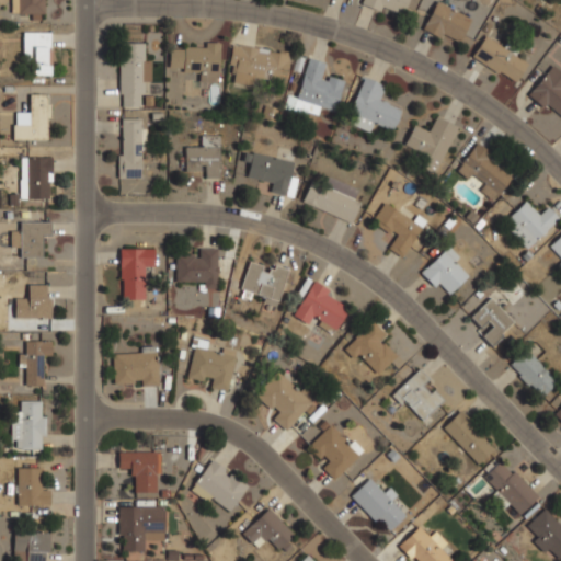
[(42,0),(10,0),(10,15),(42,15),(42,0)]
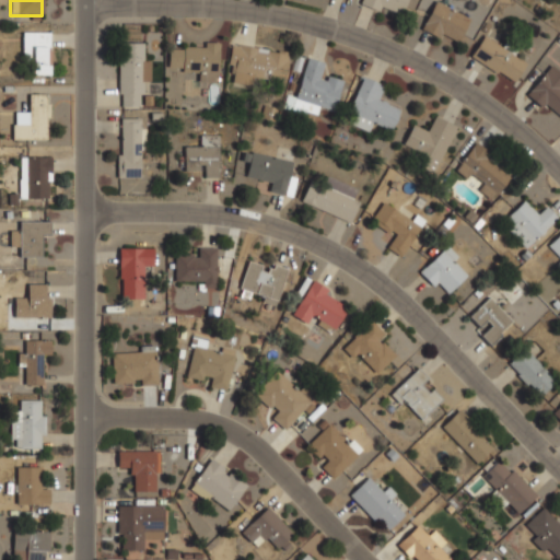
[(401,0),(361,0),(360,7),(380,11),(381,7),(399,11),(401,0)]
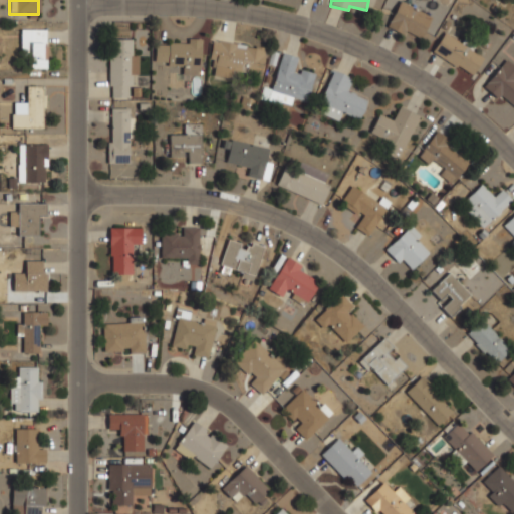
[(398,0),(387,27),(418,41),(430,14),(398,0)]
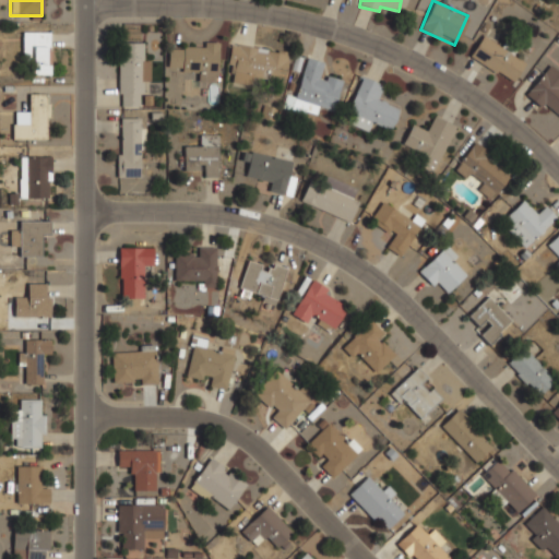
[(50,74),(50,32),(22,32),(22,60),(31,60),(31,74),(50,74)]
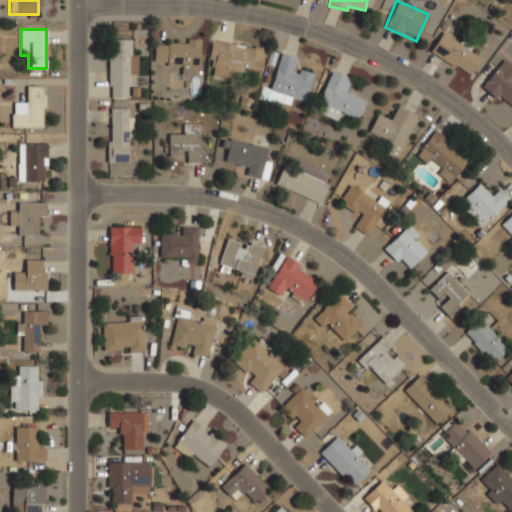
[(481,54),(440,32),(429,52),(470,75),(481,54)]
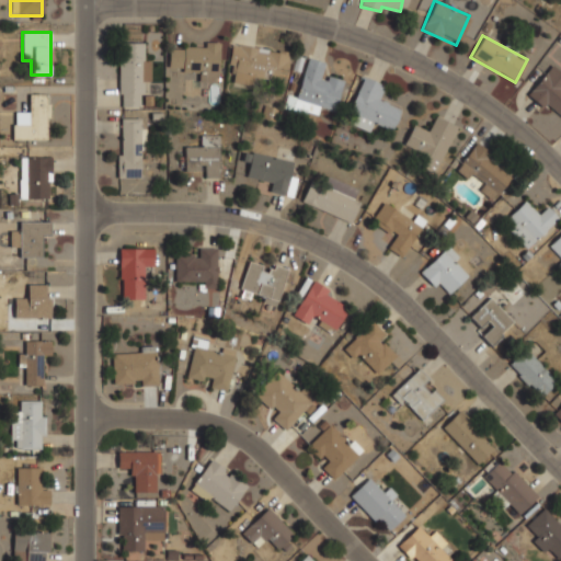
[(118,106),(139,106),(139,94),(149,94),(149,54),(144,54),(144,43),(118,43),(118,106)]
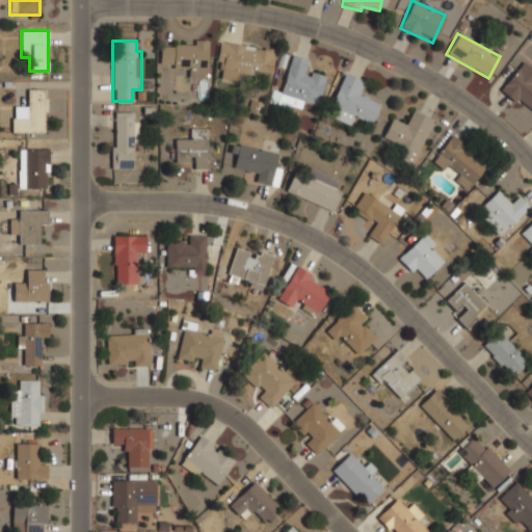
[(222,68),(221,78),(237,80),(238,72),(269,76),(273,48),(218,41),(215,67),(222,68)]
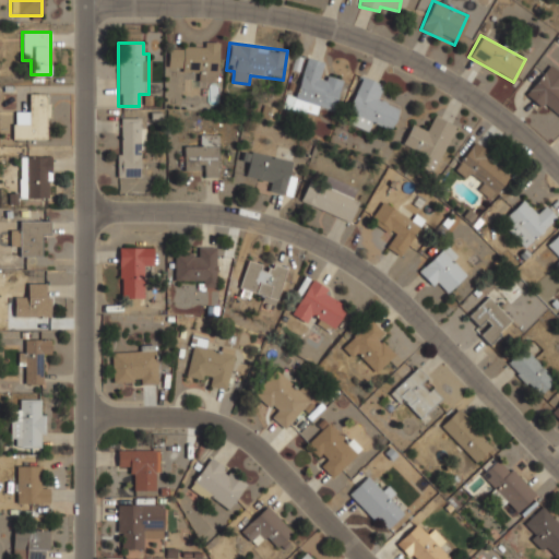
[(217,81),(218,45),(168,45),(167,69),(194,70),(193,81),(217,81)]
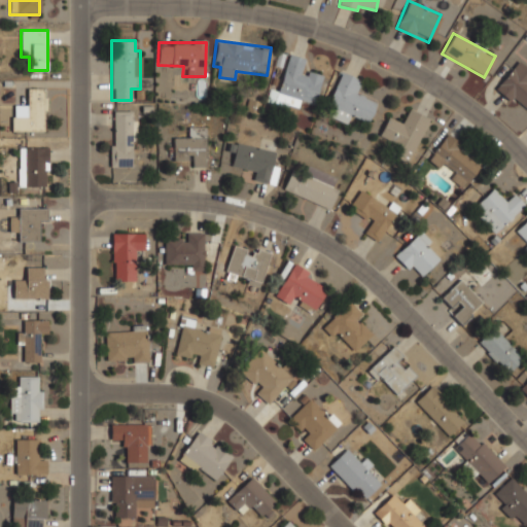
[(317,104),(323,73),(303,69),(305,58),(287,54),(278,94),(269,92),(267,101),(299,108),(300,100),(317,104)]
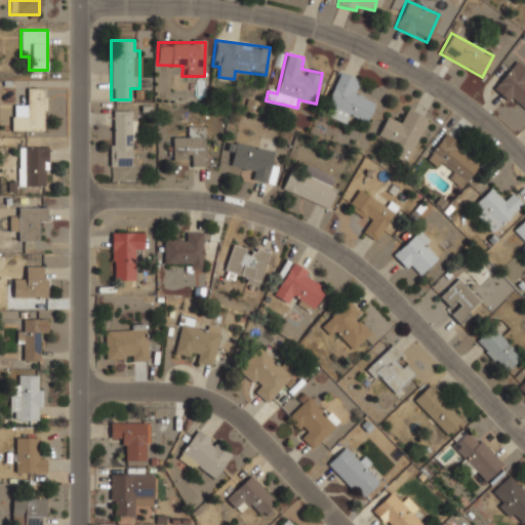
[(524,110),(524,67),(517,59),(492,86),(522,114),(524,110)]
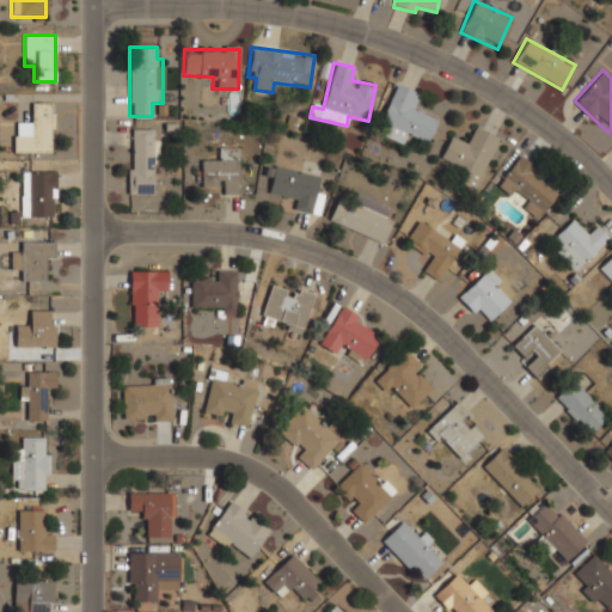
[(427,142),(438,117),(414,108),(420,92),(395,83),(379,123),(427,142)]
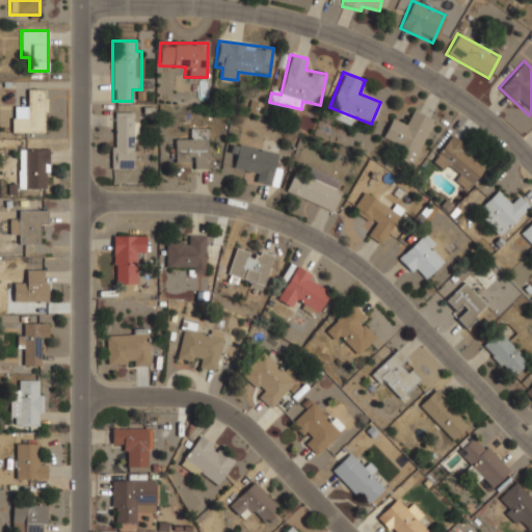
[(11,132),(46,132),(47,88),(25,88),(25,107),(11,107),(11,132)]
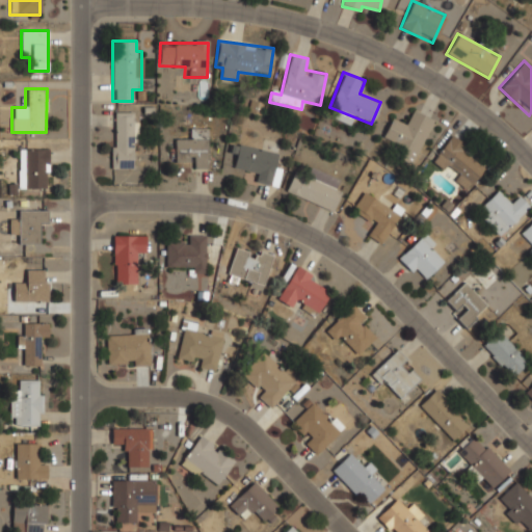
[(432,117),(409,108),(403,124),(391,117),(380,140),(416,156),(432,117)]
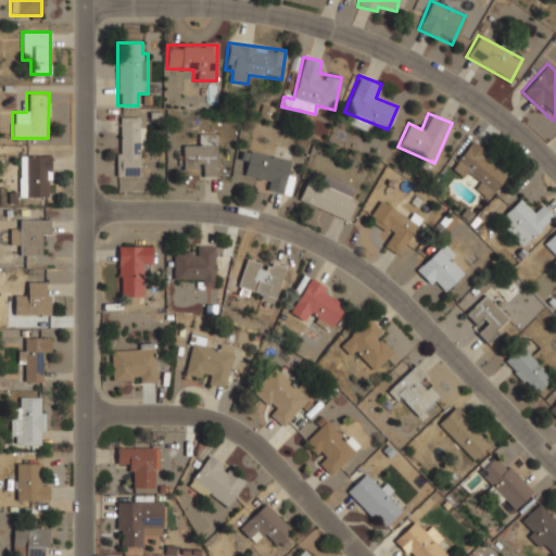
[(116,176),(142,175),(141,115),(116,116),(116,176)]
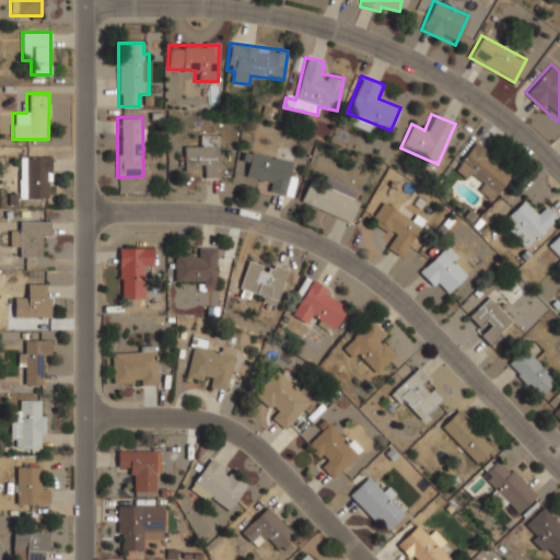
[(219,133),(197,133),(197,146),(184,146),(184,167),(198,167),(198,177),(219,177),(219,133)]
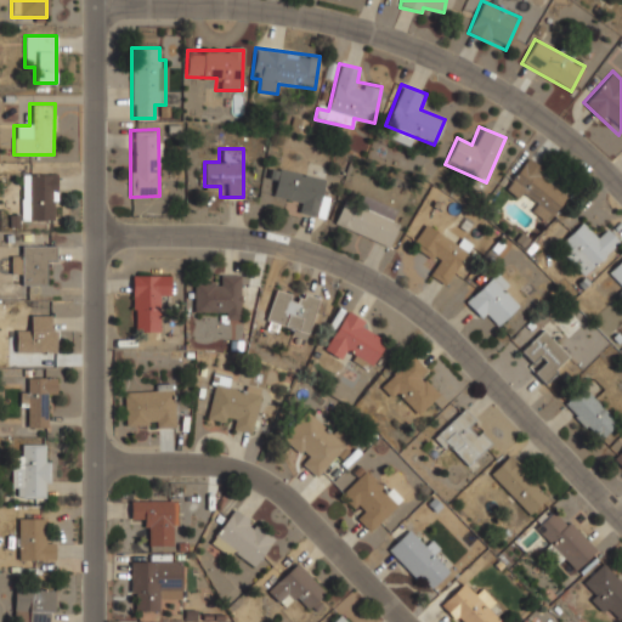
[(546,221),(569,190),(526,159),(503,190),(546,221)]
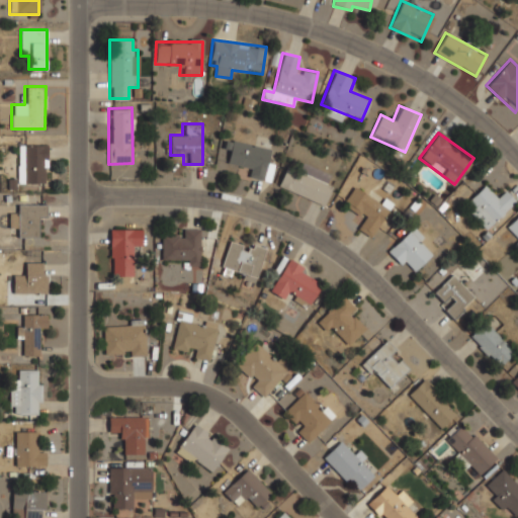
[(227,163),(249,167),(247,177),(269,181),(273,160),(267,159),(269,148),(231,140),(227,163)]
